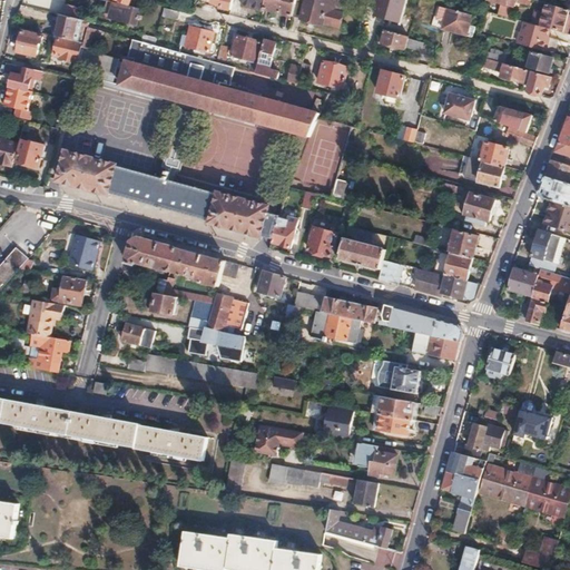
[(23,0),(23,1),(55,12),(58,0),(23,0)]
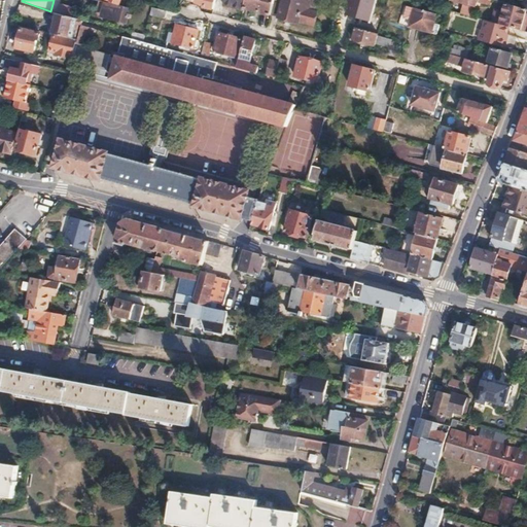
[(197,0),(197,3),(205,6),(205,8),(213,10),(215,0),(197,0)]
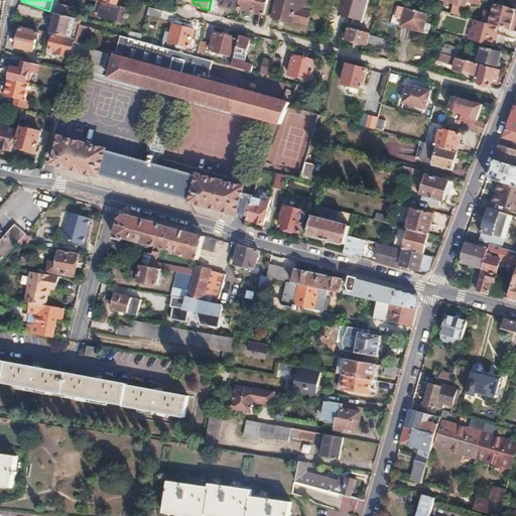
[(219,0),(218,5),(232,9),(234,0),(219,0)]
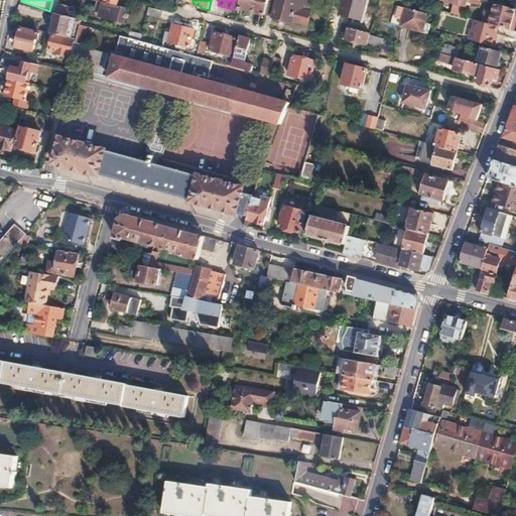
[(234,0),(232,9),(237,11),(238,8),(264,15),(268,2),(268,0),(234,0)]
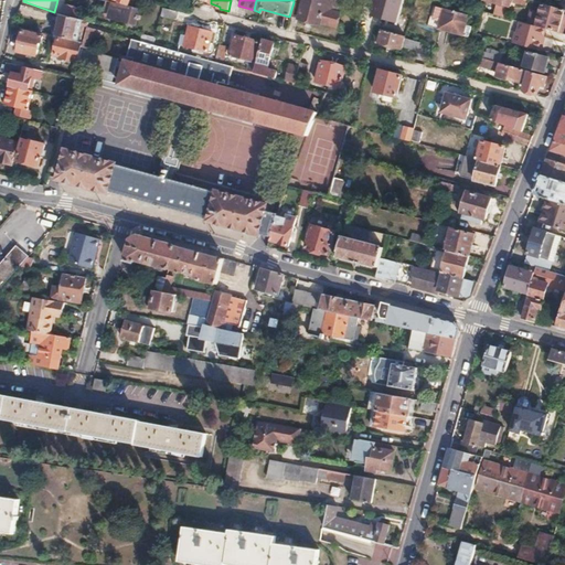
[(294,2),(289,17),(320,24),(320,23),(337,28),(341,13),(338,12),(341,0),(299,0),(299,3),(294,2)]
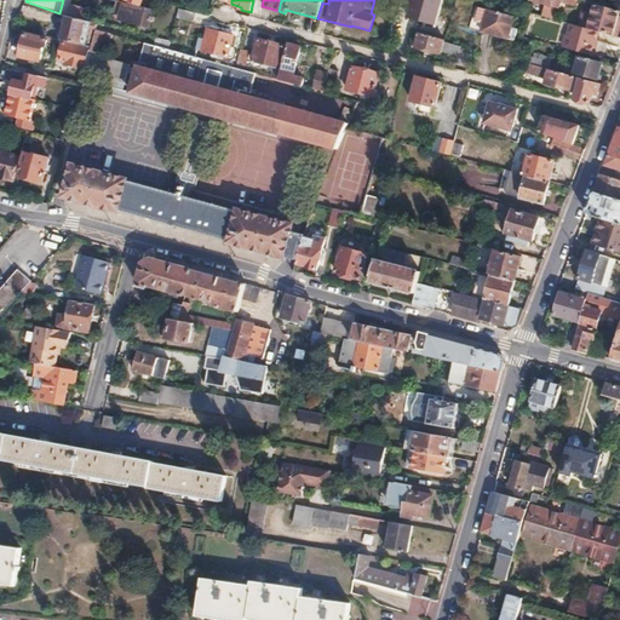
[(411,0),(407,17),(432,24),(438,0),(411,0)]
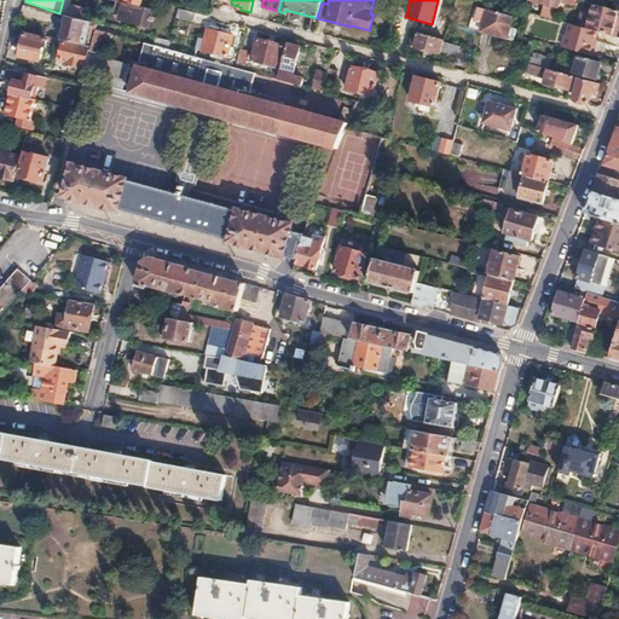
[(116,1),(113,18),(149,28),(154,11),(144,9),(116,1)]
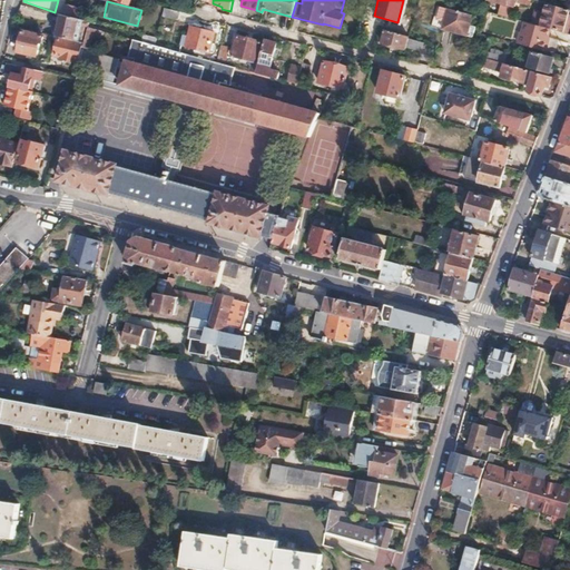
[(537,10),(534,17),(542,19),(540,27),(564,33),(567,35),(569,28),(569,10),(547,5),(544,12),(537,10)]
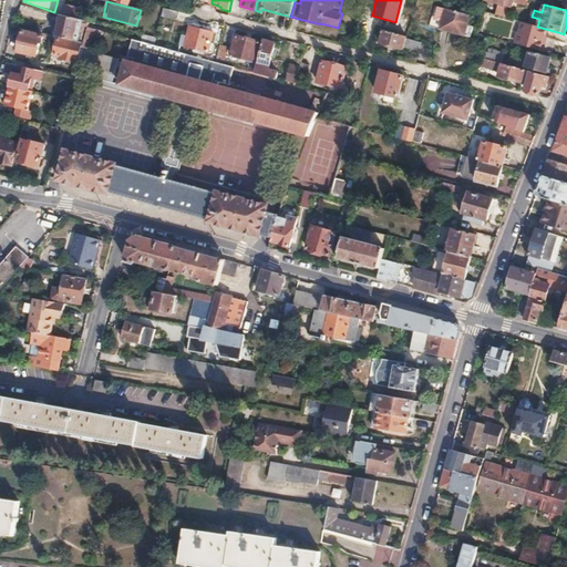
[(429,27),(470,38),(473,27),(467,26),(470,17),(433,7),(429,27)]
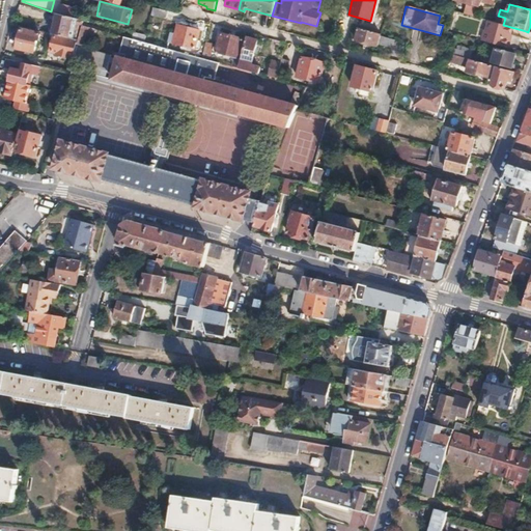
[(466,6),(464,15),(472,17),(474,8),(466,6)]
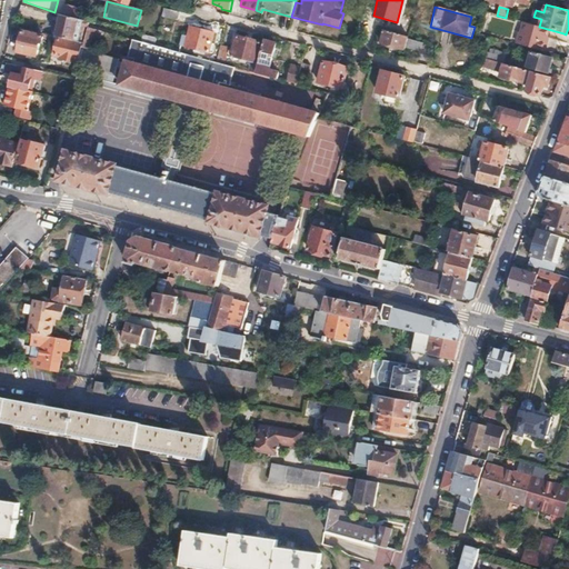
[(163,9),(161,16),(177,20),(179,12),(163,9)]
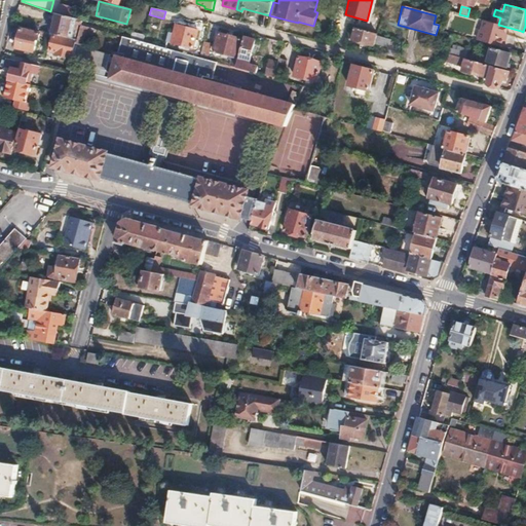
[(448,11),(446,19),(465,24),(467,16),(459,14),(448,11)]
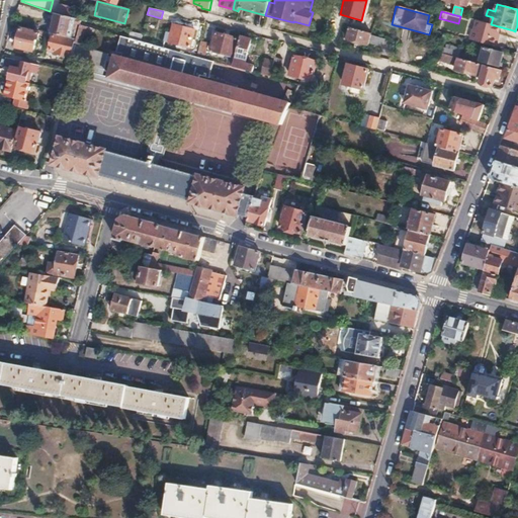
[(56,14),(52,33),(55,34),(76,39),(77,39),(81,25),(82,20),(56,14)]
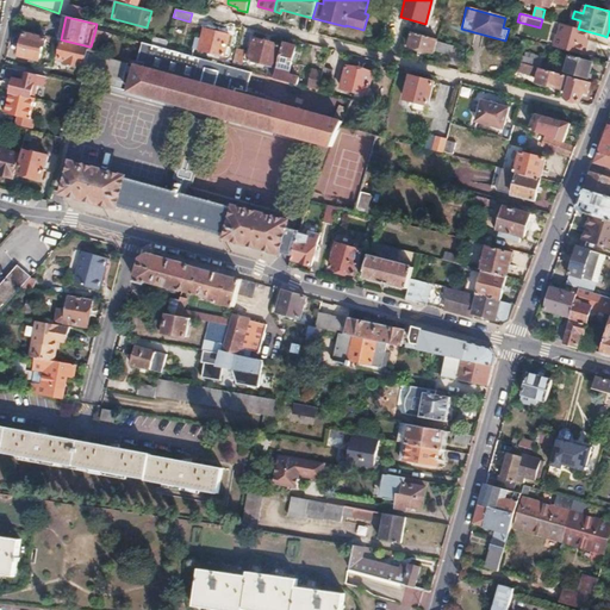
[(549,23),(546,37),(565,42),(570,29),(549,23)]
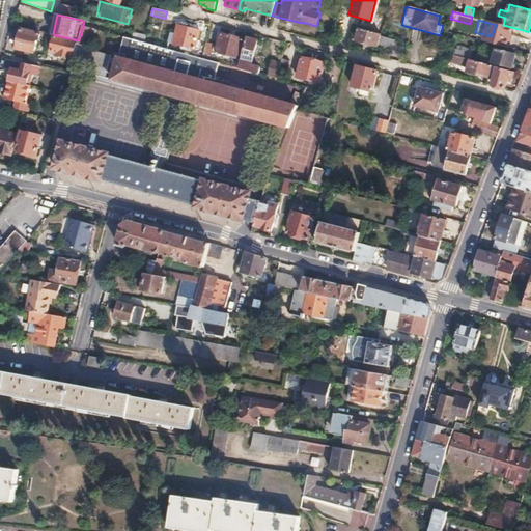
[(79,40),(78,45),(89,48),(91,39),(96,40),(100,30),(83,26),(79,40)]
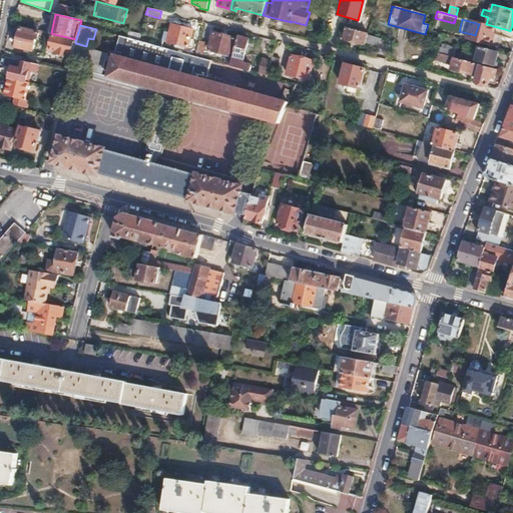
[(164,32),(162,41),(187,47),(187,46),(190,46),(192,40),(189,39),(191,30),(171,25),(169,33),(164,32)]
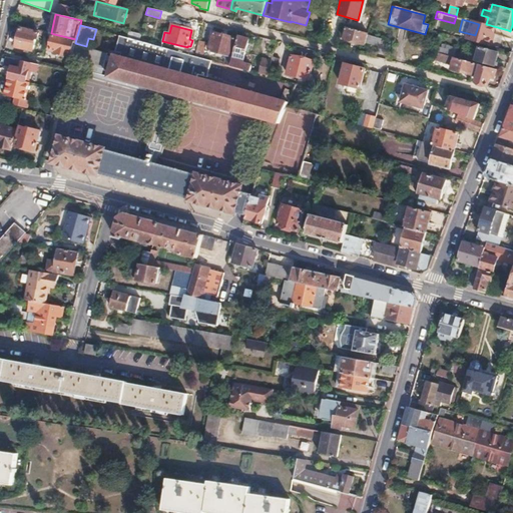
[(20,28),(16,47),(33,51),(35,39),(37,40),(39,33),(20,28)]
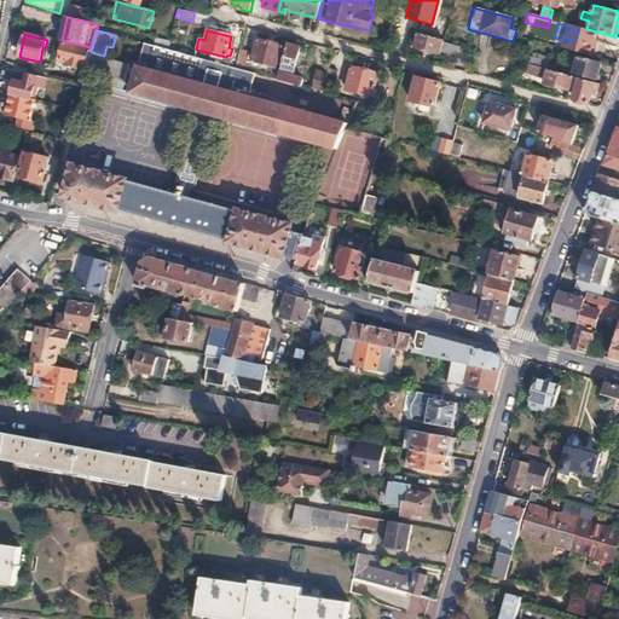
[(418,34),(415,47),(440,55),(441,50),(457,55),(460,45),(447,41),(418,34)]
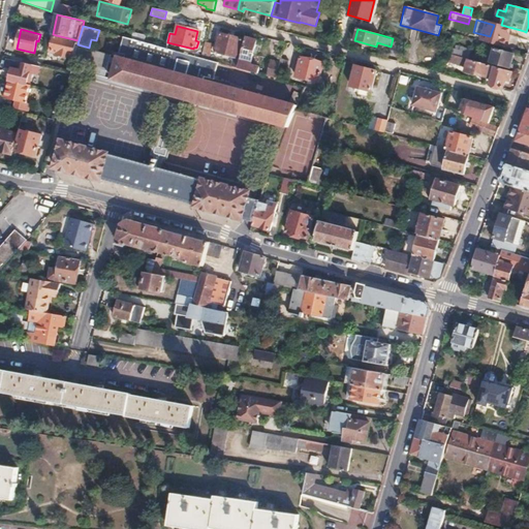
[(219,34),(215,53),(237,58),(242,39),(219,34)]
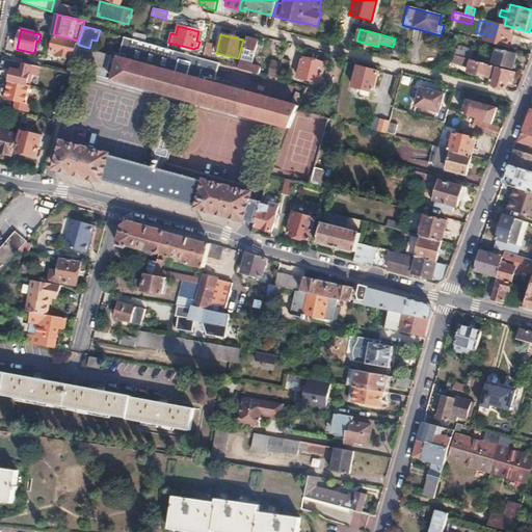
[(56,35),(52,53),(54,53),(55,56),(58,57),(60,55),(74,58),(78,41),(56,35)]
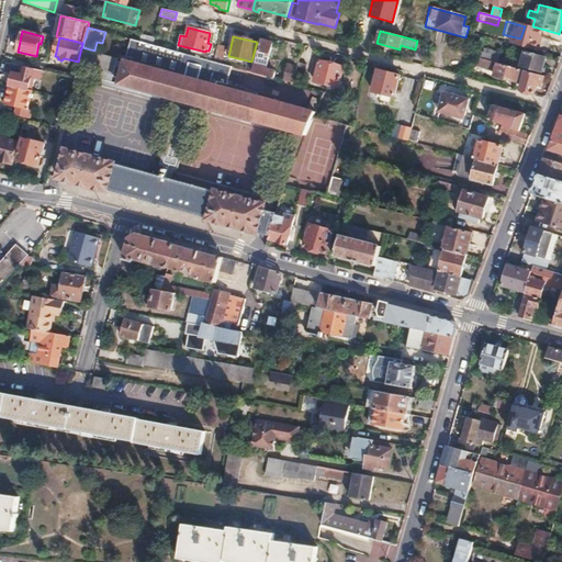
[(260,41),(253,72),(273,78),(274,71),(266,69),(272,44),(260,41)]
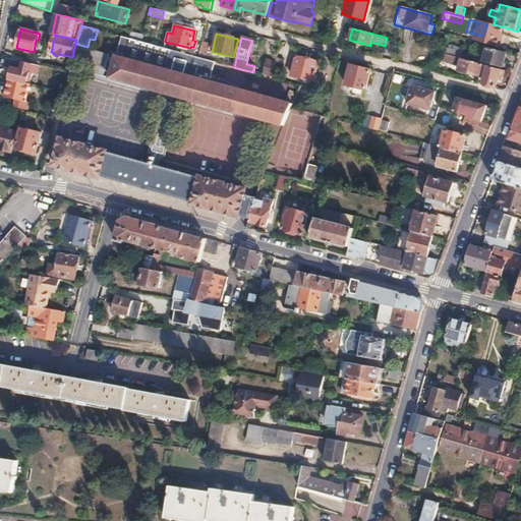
[(201,43),(197,57),(205,59),(209,44),(201,43)]
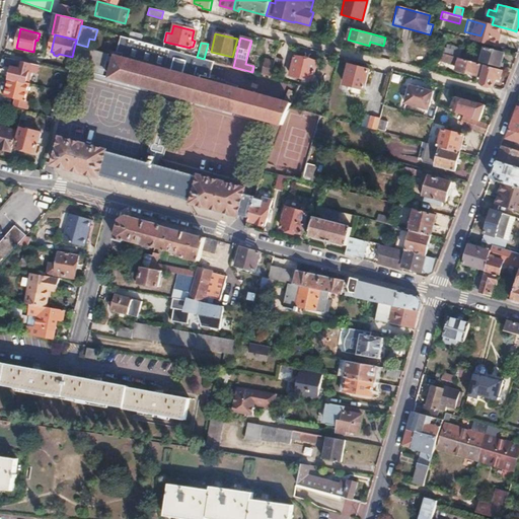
[(447,46),(445,55),(459,59),(461,50),(447,46)]
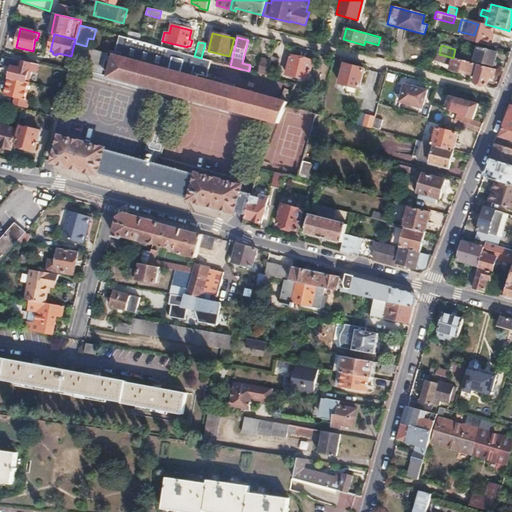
[(479,48),(475,61),(493,66),(497,53),(479,48)]
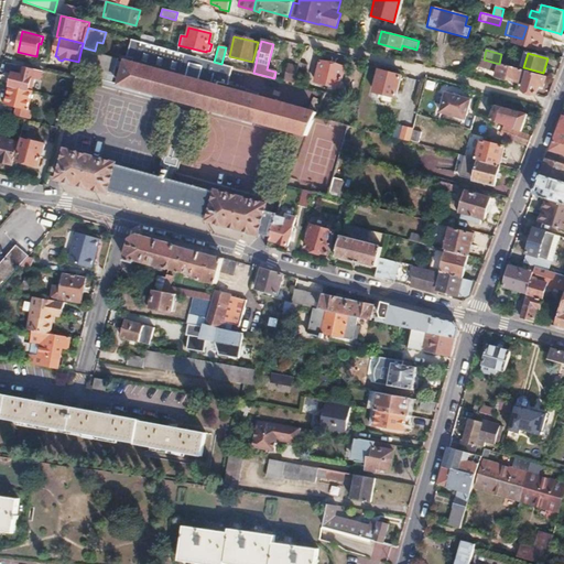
[(127,61),(119,85),(306,137),(314,118),(316,114),(206,83),(212,62),(185,54),(180,75),(127,61)]
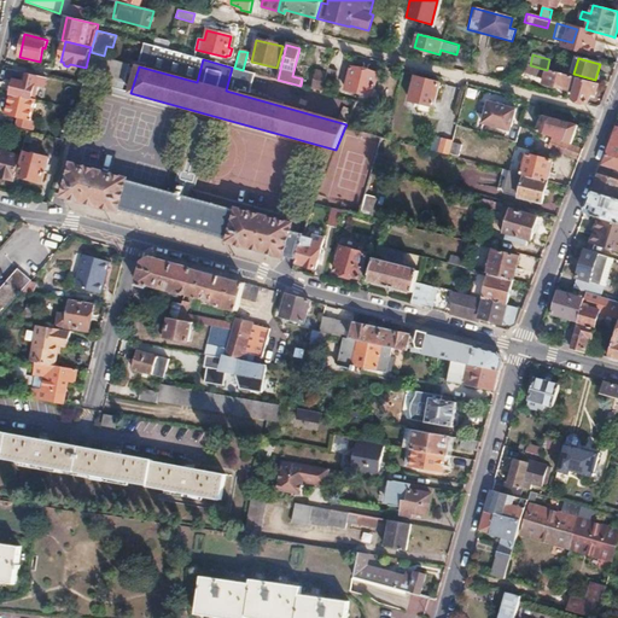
[(525,64),(523,71),(544,77),(543,83),(569,91),(572,77),(547,70),(530,65),(525,64)]
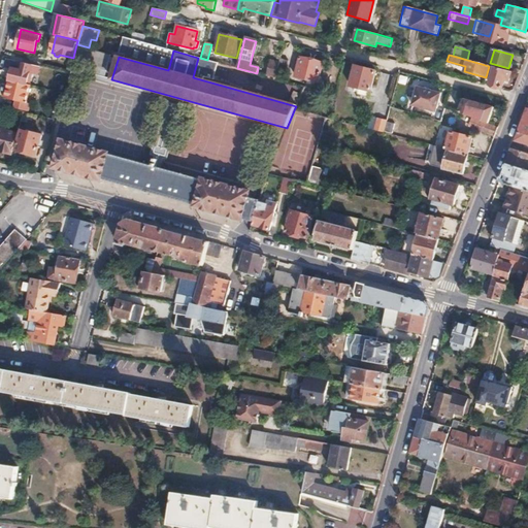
[(299,58),(295,77),(317,83),(322,63),(299,58)]
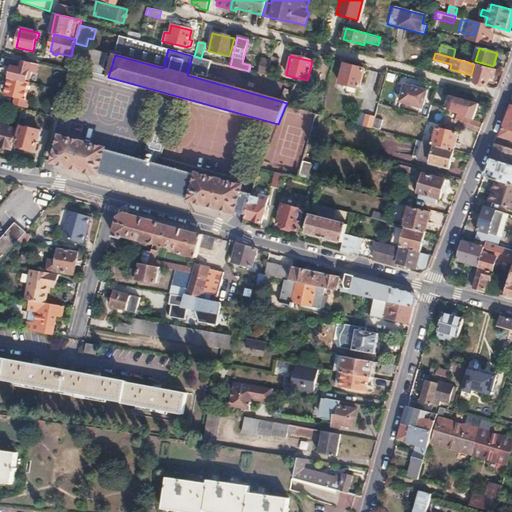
[(270,61),(266,76),(273,78),(278,59),(271,57),(270,61)]
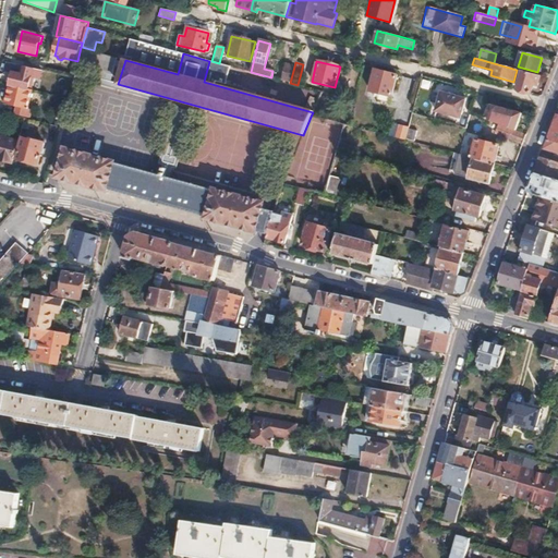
[(8,63),(5,72),(13,75),(10,84),(29,89),(34,69),(13,63),(13,64),(8,63)]
